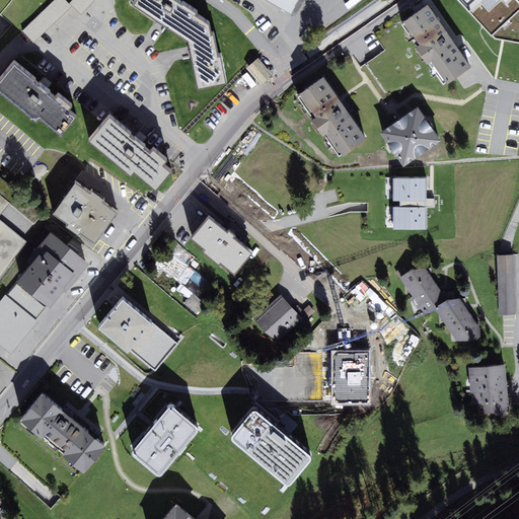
[(69,0),(72,0),(81,8),(88,0),(47,0),(25,21),(36,32),(69,0)]
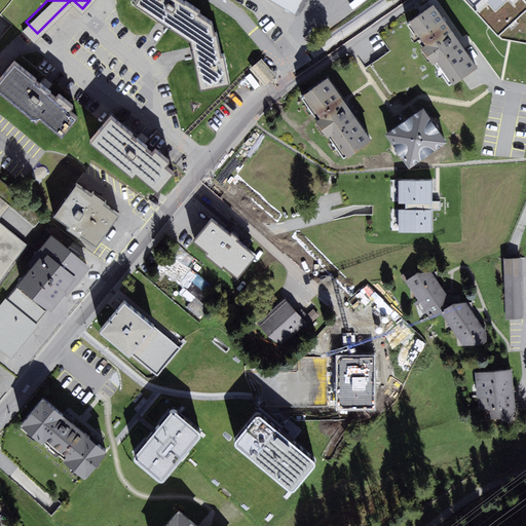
[(215,20),(184,0),(135,0),(133,3),(167,24),(191,38),(193,50),(201,86),(231,82),(215,20)]
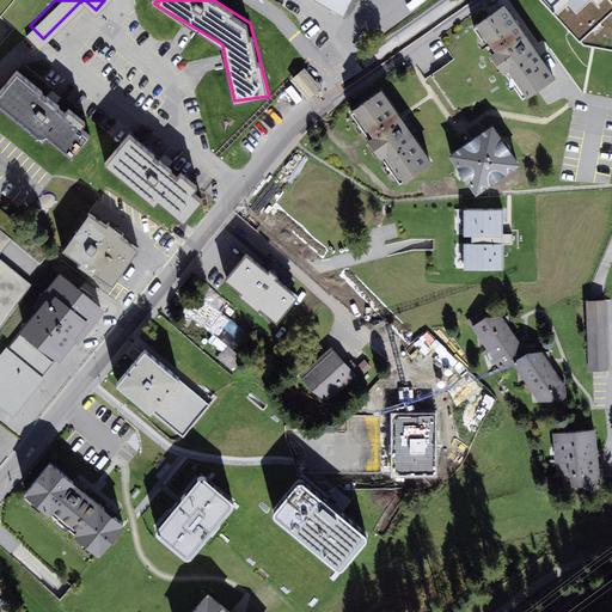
[(350,0),(319,0),(343,14),(350,0)]
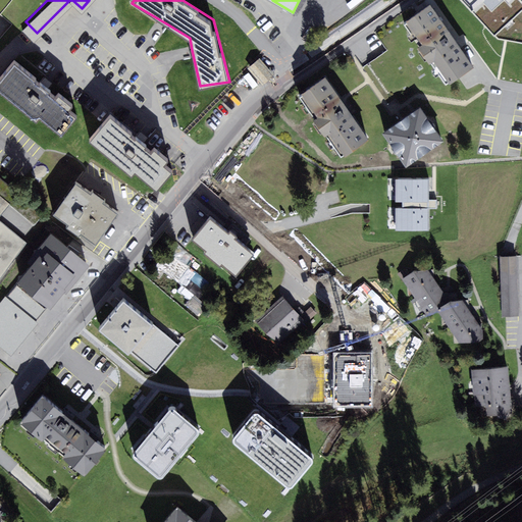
[(521,45),(521,0),(460,0),(496,41),(521,45)]
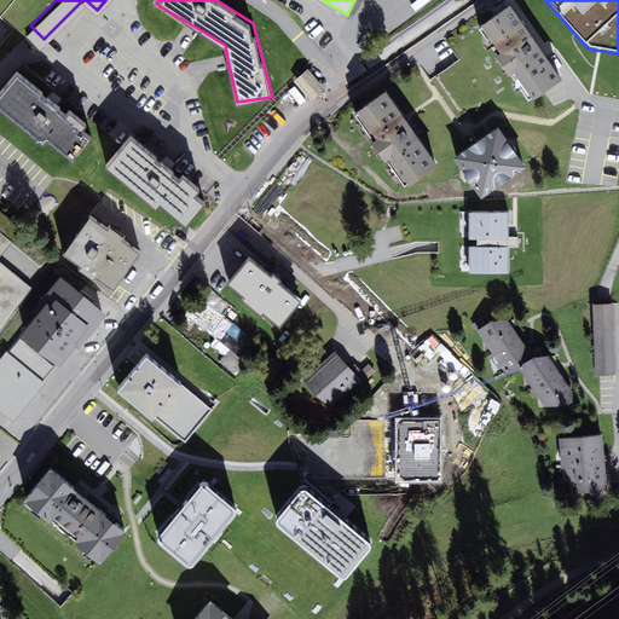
[(484,22),(502,50),(497,52),(510,71),(514,69),(532,96),(561,76),(513,3),(484,22)]
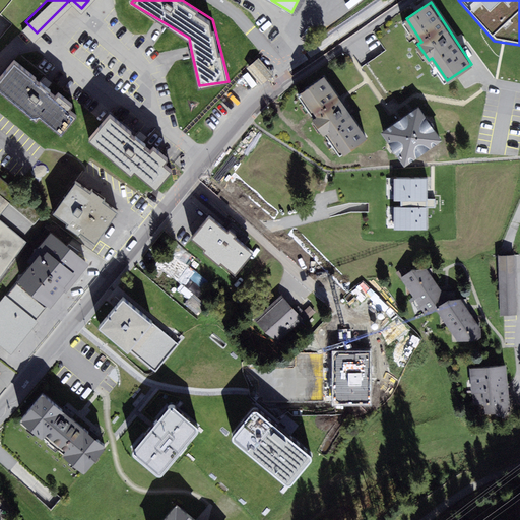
[(385,45),(394,40),(390,34),(381,39),(385,45)]
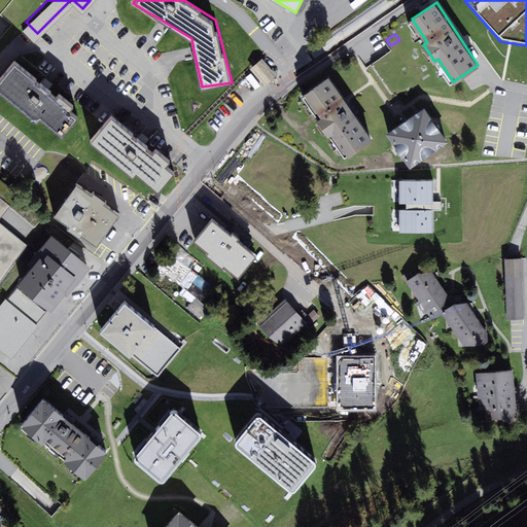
[(49,91),(40,82),(38,83),(34,80),(35,78),(14,62),(0,78),(0,90),(36,120),(39,116),(63,136),(78,118),(68,109),(72,105),(59,94),(56,98),(48,92),(49,91)]
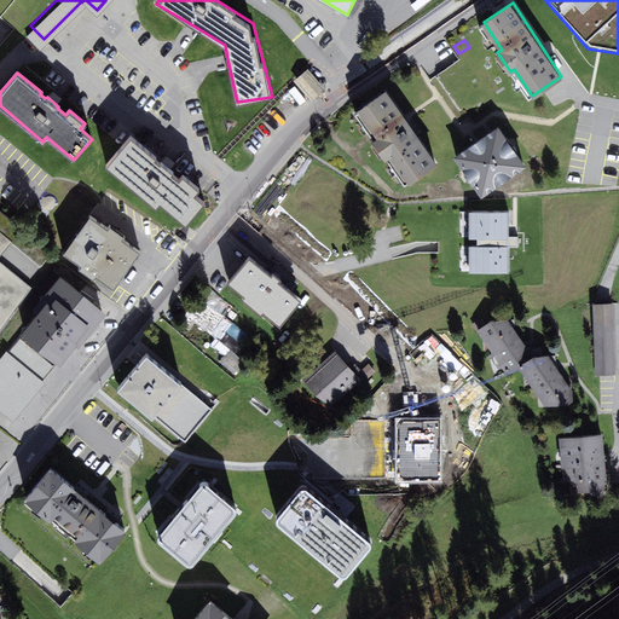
[(385,156),(388,155),(406,184),(438,165),(389,88),(359,109),(376,136),(374,138),(385,156)]
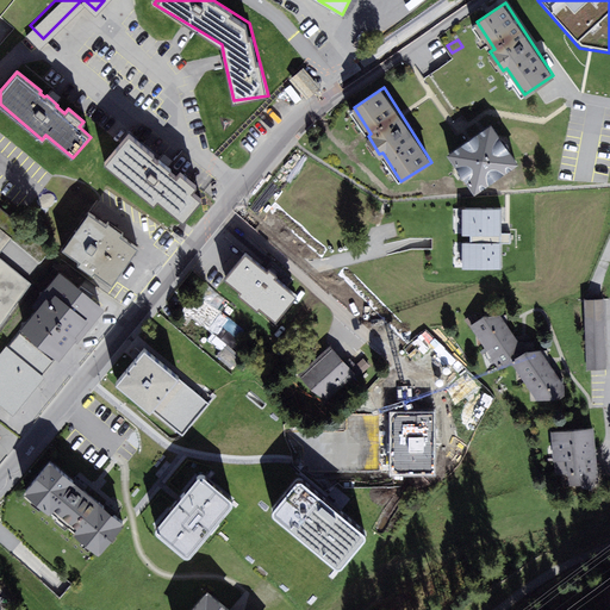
[(491,123),(448,153),(475,191),(518,161),(491,123)]
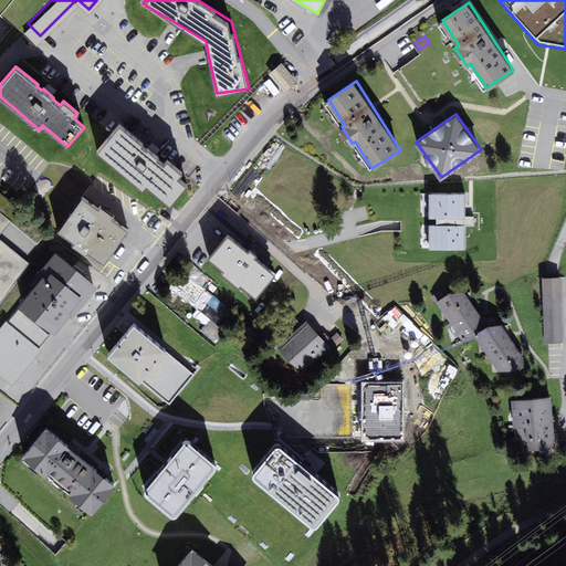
[(159,157),(148,148),(147,149),(140,145),(142,143),(119,124),(97,150),(144,189),(147,185),(171,205),(188,186),(175,175),(179,170),(167,160),(164,164),(157,158),(159,157)]
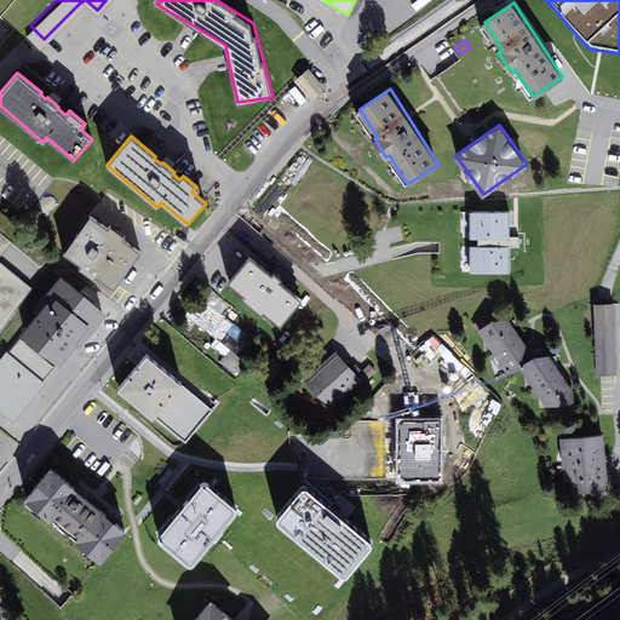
[(510,210),(470,210),(470,237),(477,237),(477,244),(470,245),(470,271),(510,270),(510,246),(518,246),(518,235),(510,235),(510,233),(510,210)]
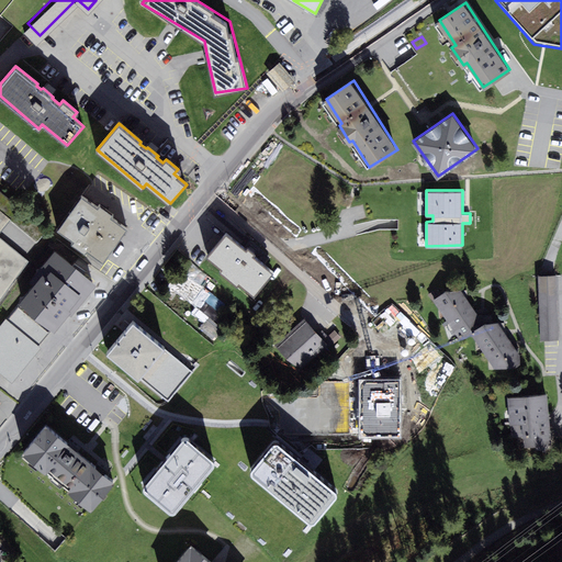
[(100,205),(98,208),(81,195),(58,228),(75,240),(72,244),(85,253),(87,248),(103,260),(126,227),(110,216),(112,213),(100,205)]
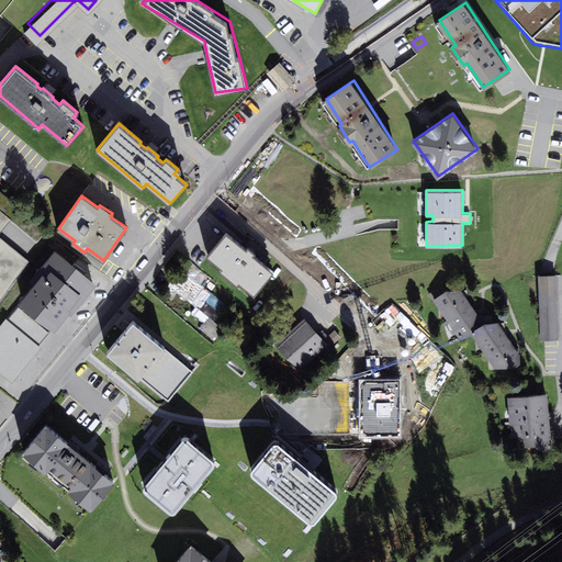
[(0,300),(30,260),(0,236),(0,231),(10,218),(0,210),(0,300)]
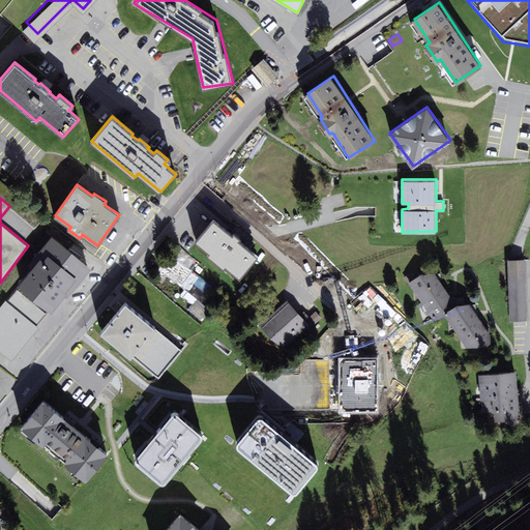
[(213,221),(197,240),(239,275),(256,256),(213,221)]
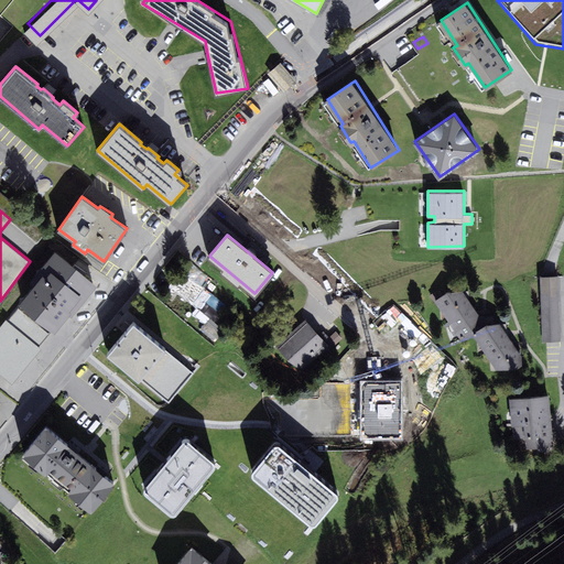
[(76,268),(55,250),(30,281),(33,283),(15,305),(20,308),(9,323),(40,347),(51,335),(50,334),(67,313),(72,316),(97,285),(76,268)]
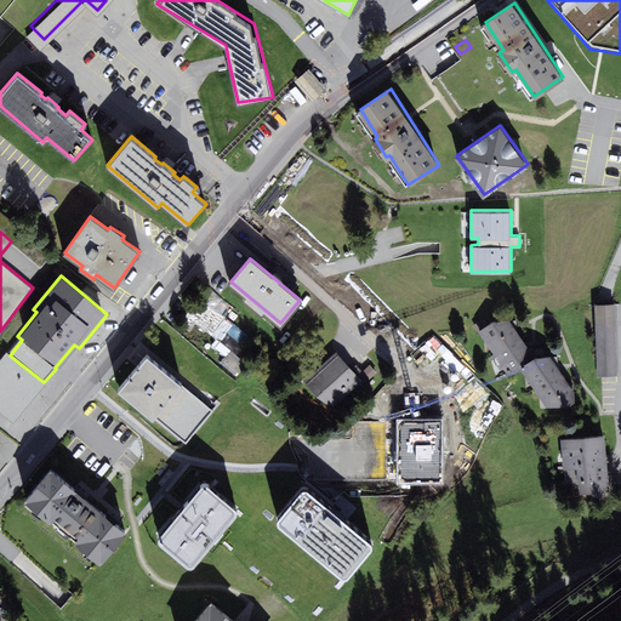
[(616,305),(597,305),(598,375),(617,375),(616,305)]
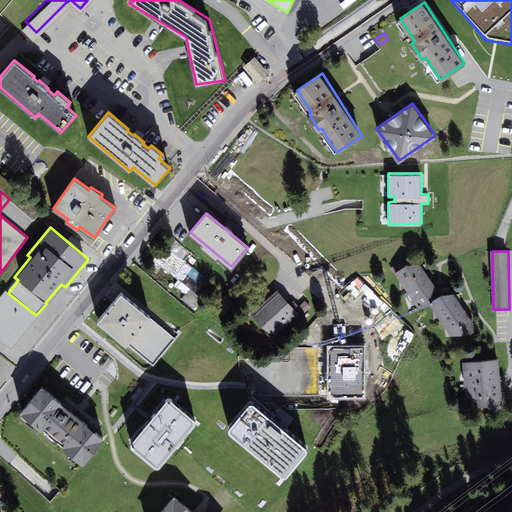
[(409,264),(396,272),(420,311),(431,304),(429,302),(442,294),(437,287),(423,264),(409,264)]
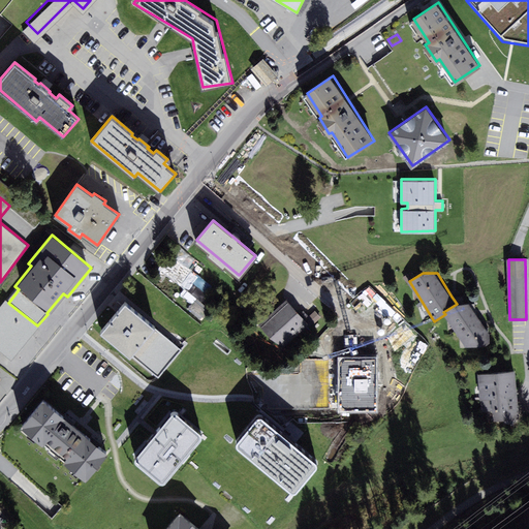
[(141,312),(125,299),(100,329),(130,353),(155,324),(141,312)]
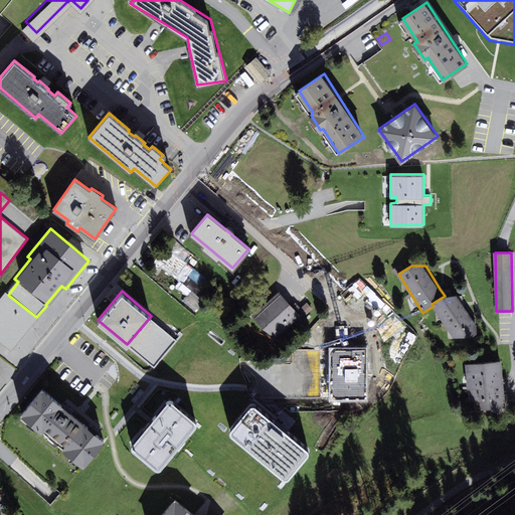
[(301,315),(279,292),(252,315),(274,339),(301,315)]
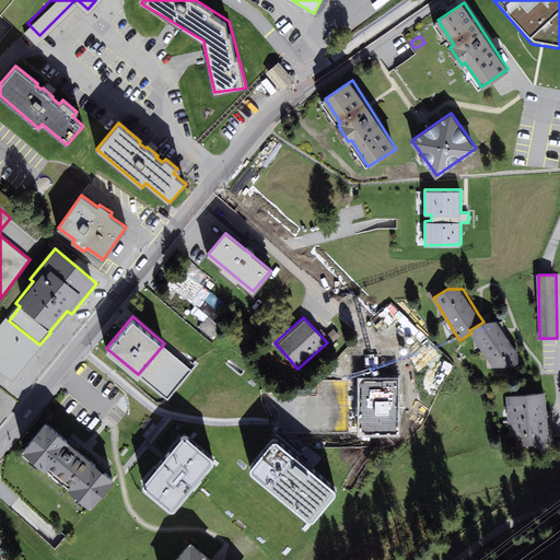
[(6,318),(0,325),(0,371),(13,381),(34,354),(41,346),(39,345),(9,321),(6,318)]
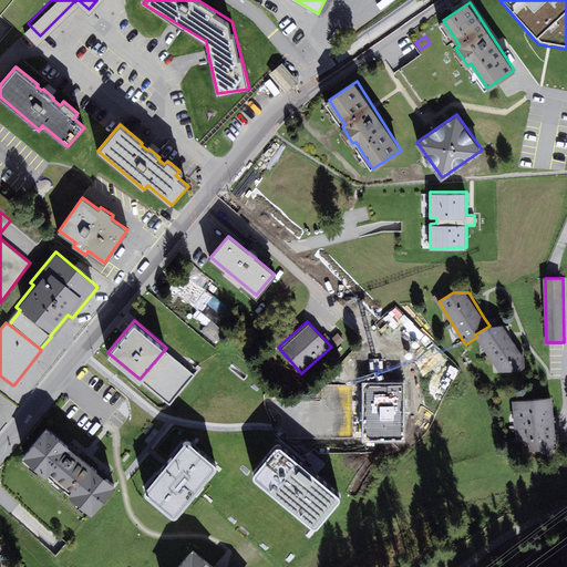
[(490,326),(475,334),(477,337),(498,371),(516,370),(517,369),(522,353),(507,331),(503,325),(490,326)]
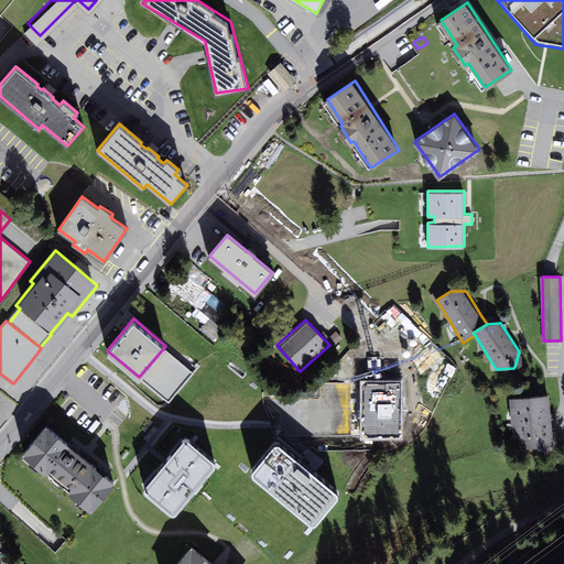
[(516,437),(528,436),(529,451),(553,448),(549,394),(512,398),(516,437)]
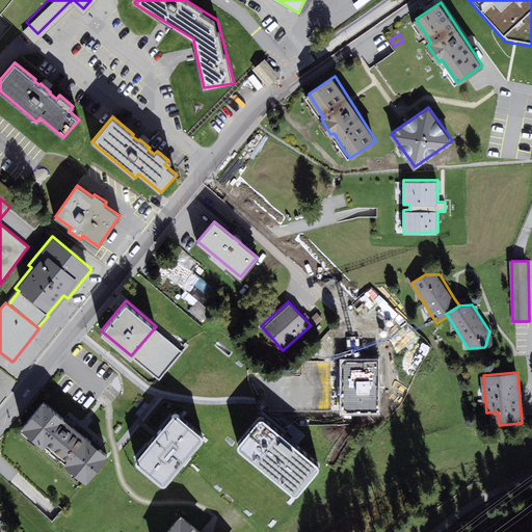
[(70,420),(44,398),(20,426),(44,446),(45,444),(65,460),(63,461),(86,480),(109,452),(98,443),(70,420)]
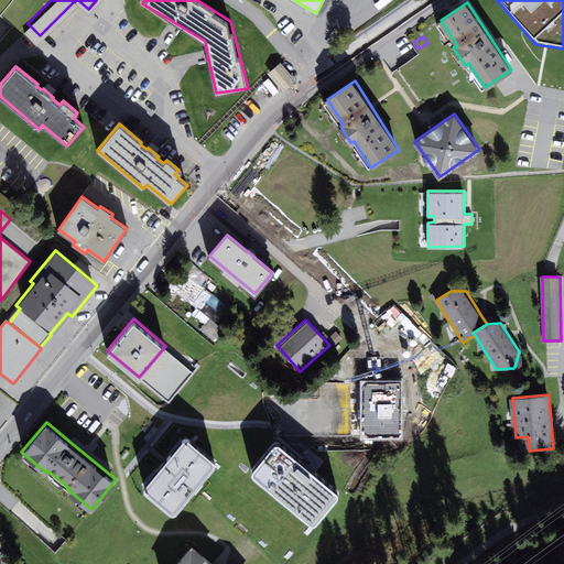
[(185,440),(141,495),(176,523),(226,461),(214,452),(208,458),(185,440)]
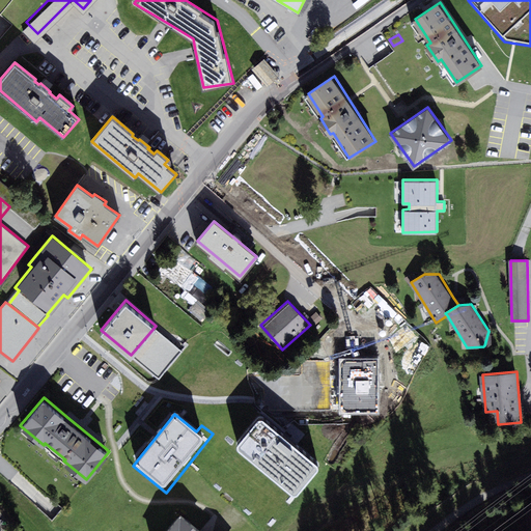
[(325,468),(261,416),(234,449),(297,501),(325,468)]
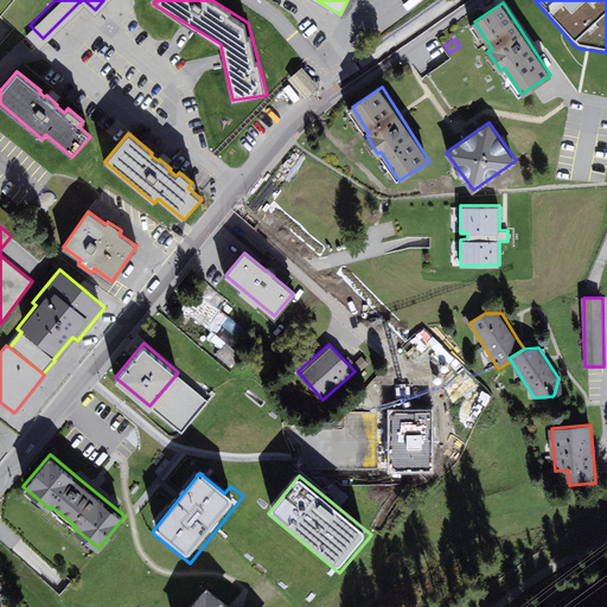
[(227,606),(209,593),(196,606),(227,606)]
